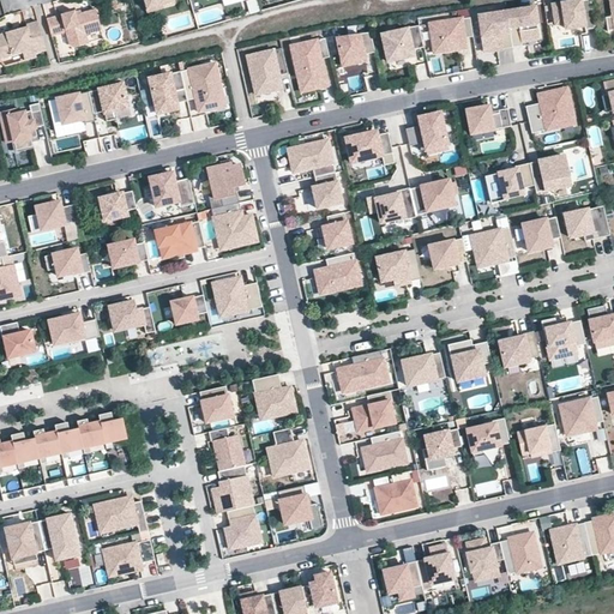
[(169,0),(144,0),(149,13),(172,6),(169,0)]
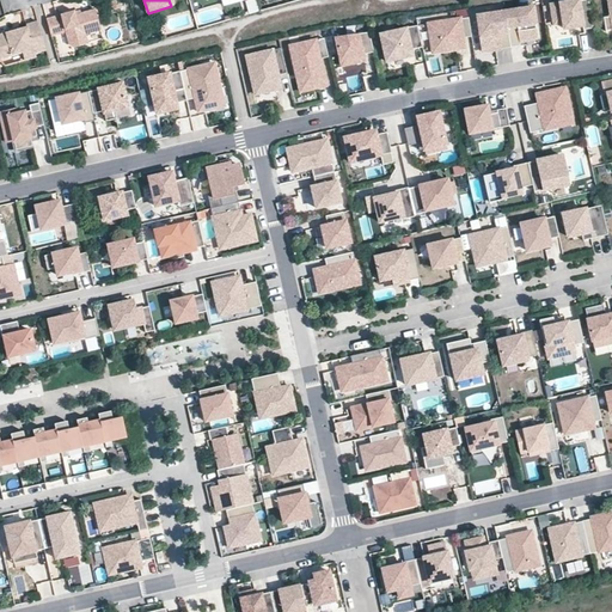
[(595,29),(589,0),(575,0),(552,4),(556,24),(567,22),(569,28),(577,24),(580,20),(583,19),(586,30),(595,29)]
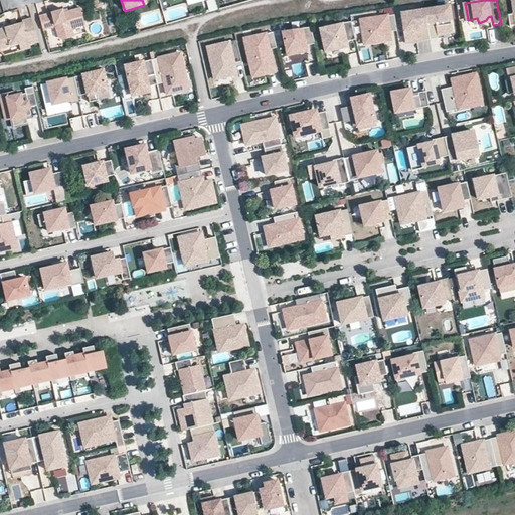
[(453,30),(449,5),(425,9),(431,38),(440,37),(439,33),(453,30)]
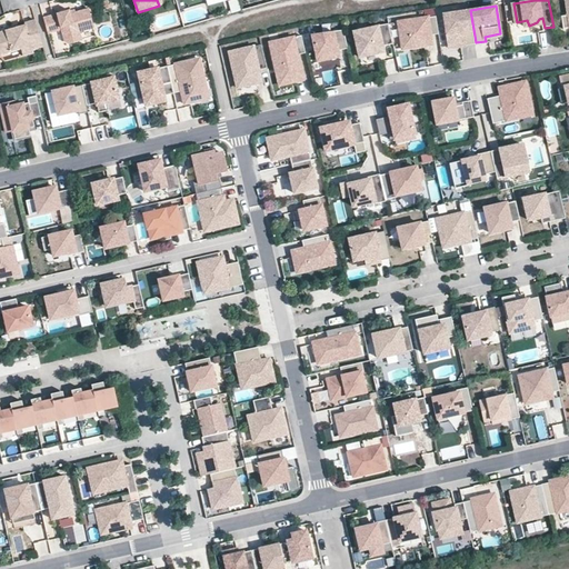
[(69,12),(42,18),(47,36),(60,32),(63,42),(68,45),(82,41),(80,32),(95,29),(90,9),(76,12),(77,17),(70,19),(69,12)]
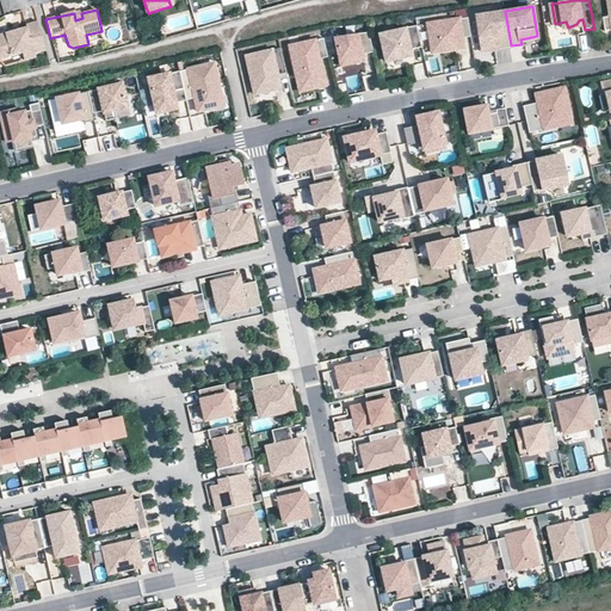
[(511,45),(505,11),(479,16),(485,50),(511,45)]
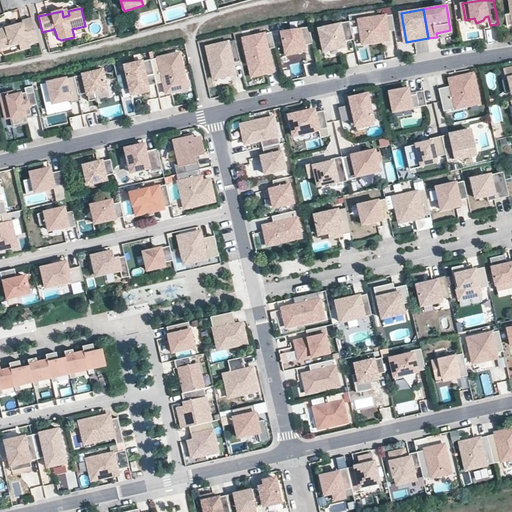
[(396,29),(393,13),(362,19),(366,43),(391,39),(389,30),(396,29)]
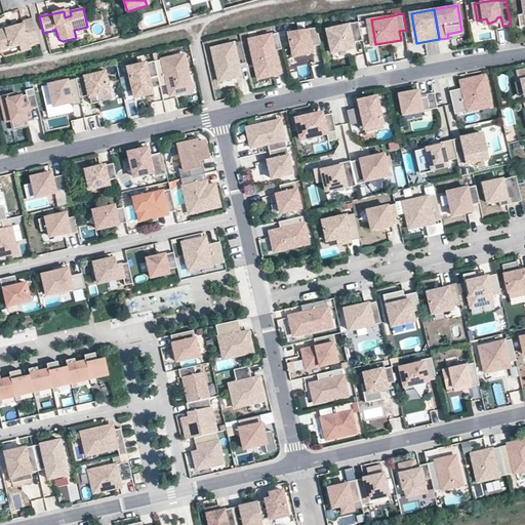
[(42,46),(33,14),(19,17),(21,23),(0,28),(0,52),(27,45),(29,50),(42,46)]
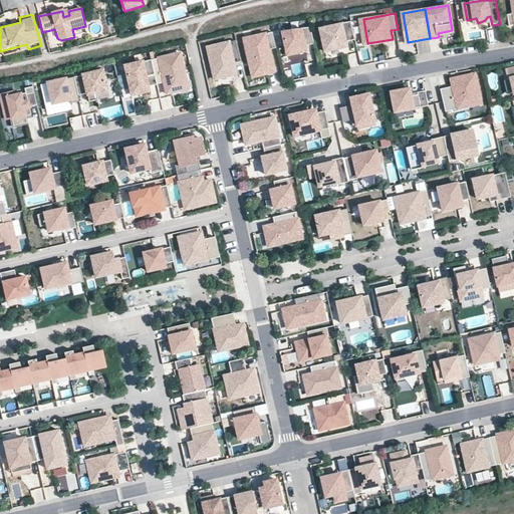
[(355,39),(350,19),(341,21),(342,25),(322,30),(326,50),(347,46),(346,41),(355,39)]
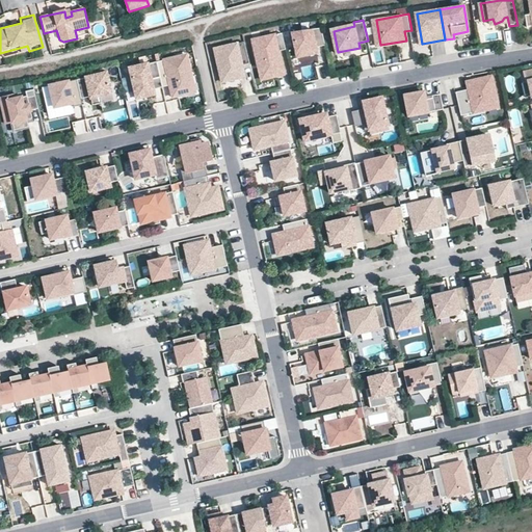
[(325,45),(321,26),(293,33),(298,57),(318,53),(316,47),(325,45)]
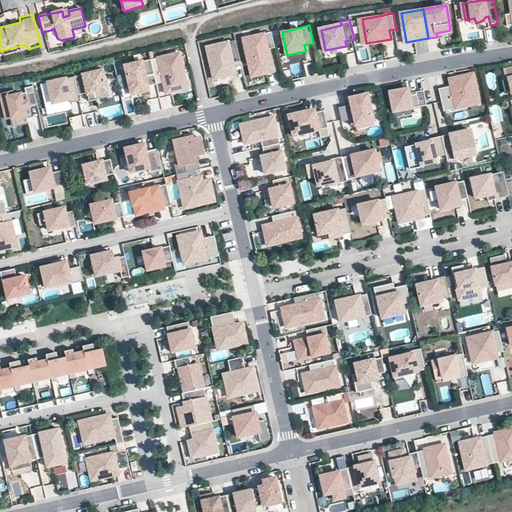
[(275,47),(272,32),(244,38),(252,76),(272,72),(267,49),(275,47)]
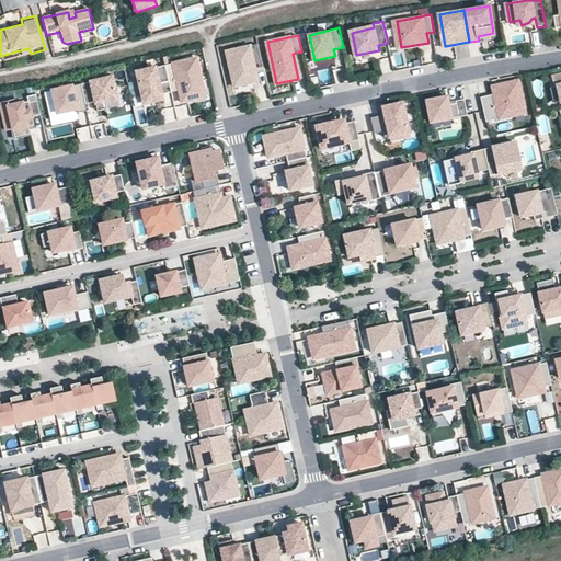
[(263,66),(258,43),(228,52),(237,86),(260,79),(256,67),(263,66)]
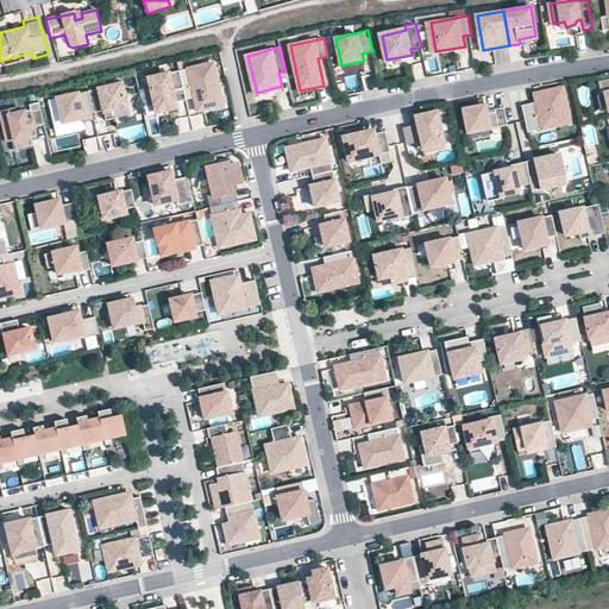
[(223,95),(214,61),(179,70),(182,87),(186,99),(196,96),(199,104),(203,102),(205,110),(217,106),(214,98),(223,95)]
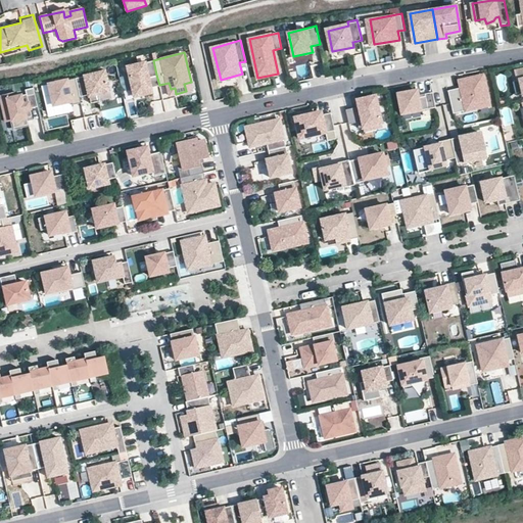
[(156,75),(153,60),(127,66),(132,88),(151,83),(148,77),(156,75)]
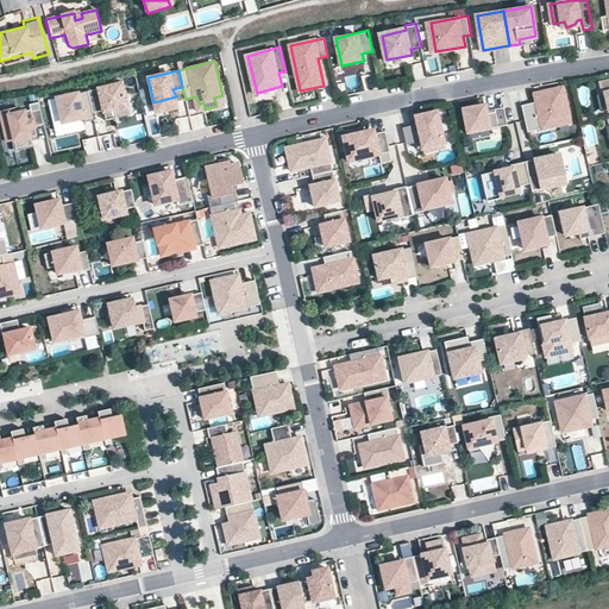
[(607,94),(608,104),(608,79),(597,82),(600,93),(607,94)]
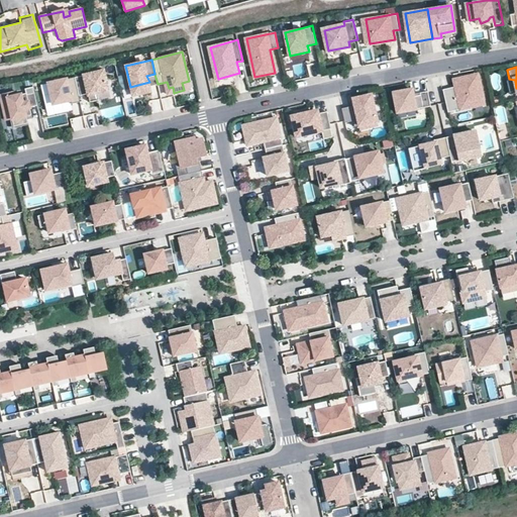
[(110,91),(104,71),(78,78),(83,93),(89,91),(92,101),(99,99),(98,94),(110,91)]
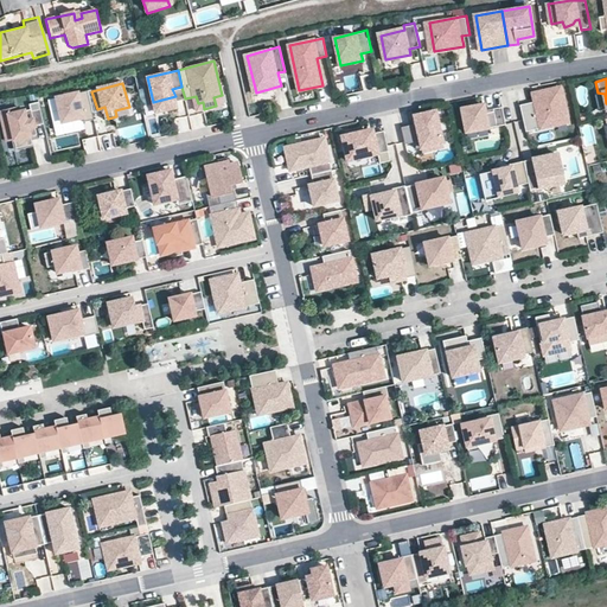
[(567,114),(560,87),(536,93),(538,101),(522,106),(528,132),(556,123),(555,116),(567,114)]
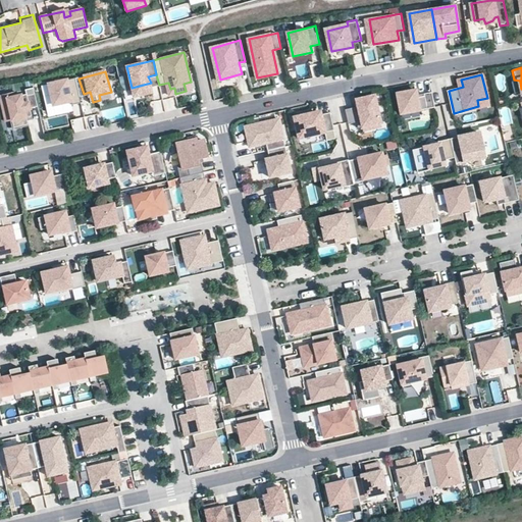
[(82,104),(76,77),(49,83),(54,105),(70,101),(72,106),(82,104)]
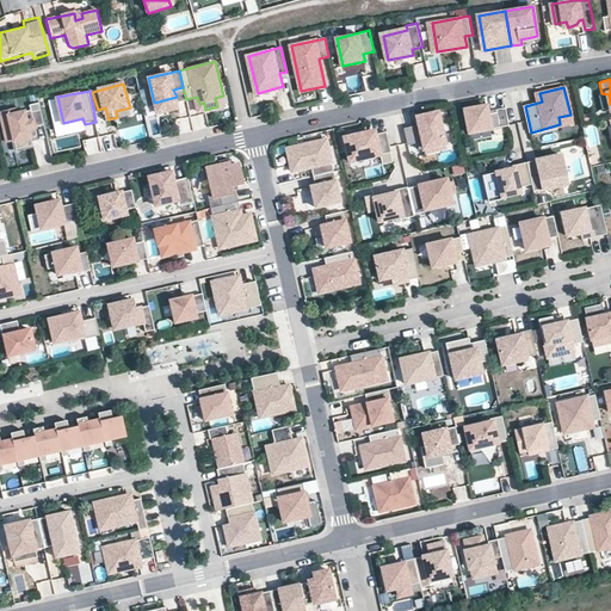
[(289,97),(284,97),(283,91),(277,92),(281,107),(291,106),(289,97)]
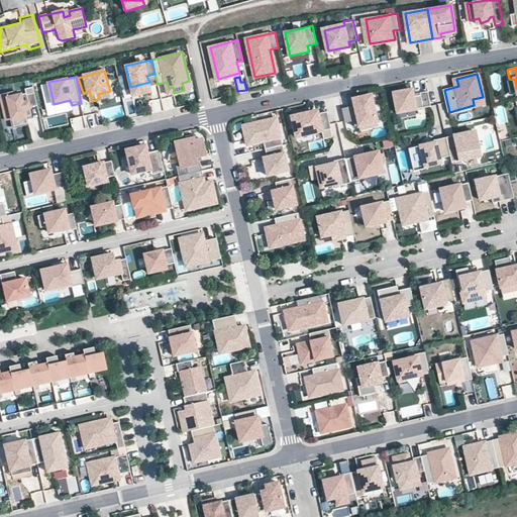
[(37,105),(33,87),(25,89),(26,93),(18,95),(17,90),(1,94),(4,106),(12,105),(16,124),(26,122),(24,115),(31,113),(29,106),(37,105)]
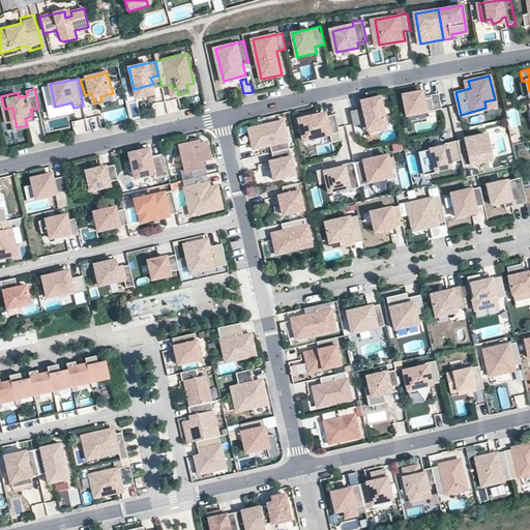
[(425,98),(423,91),(405,94),(408,114),(440,108),(438,96),(425,98)]
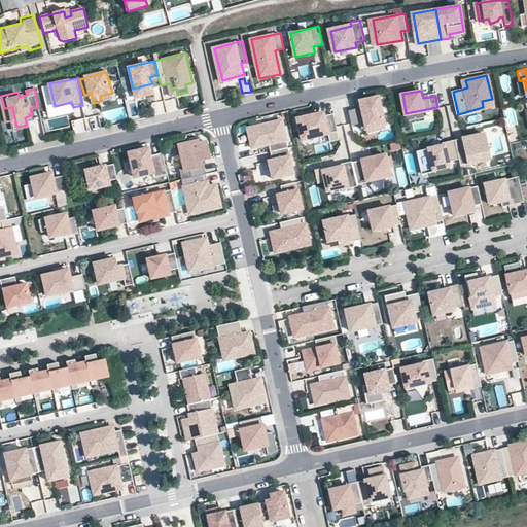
[(379,114),(375,97),(362,100),(364,109),(351,112),(354,124),(363,121),(364,129),(374,126),(375,132),(388,128),(384,112),(379,114)]
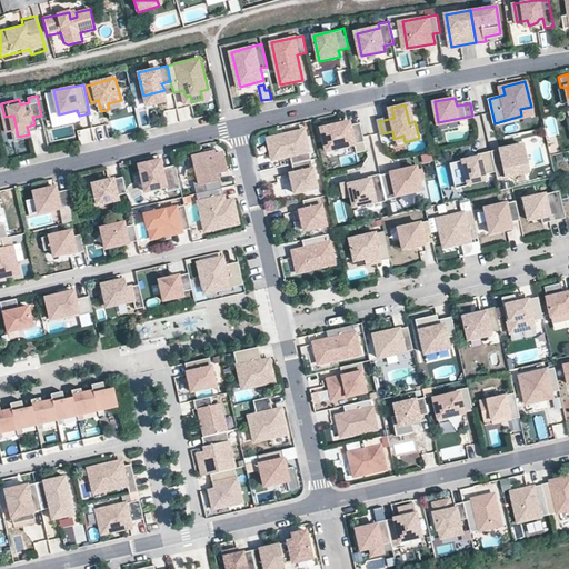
[(165,125),(178,123),(177,110),(165,111),(165,125)]
